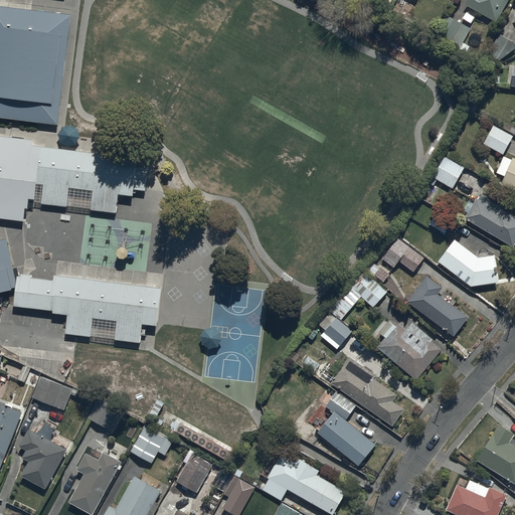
[(467,0),(465,5),(496,22),(508,0),(467,0)]
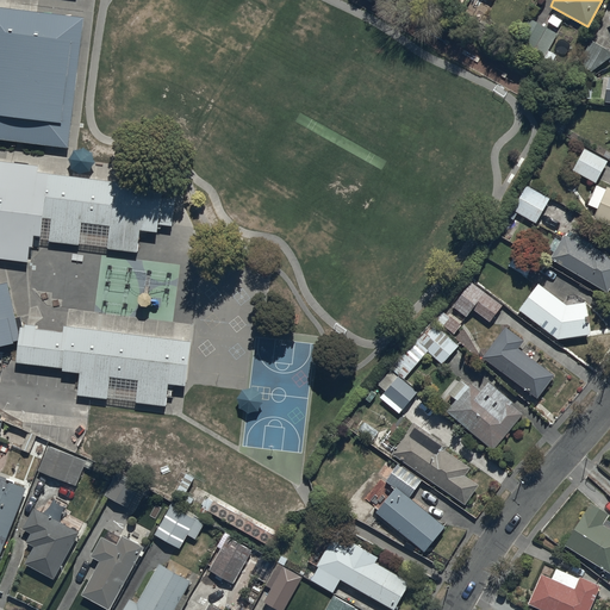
[(0,6),(0,138),(68,150),(83,17),(0,6)]
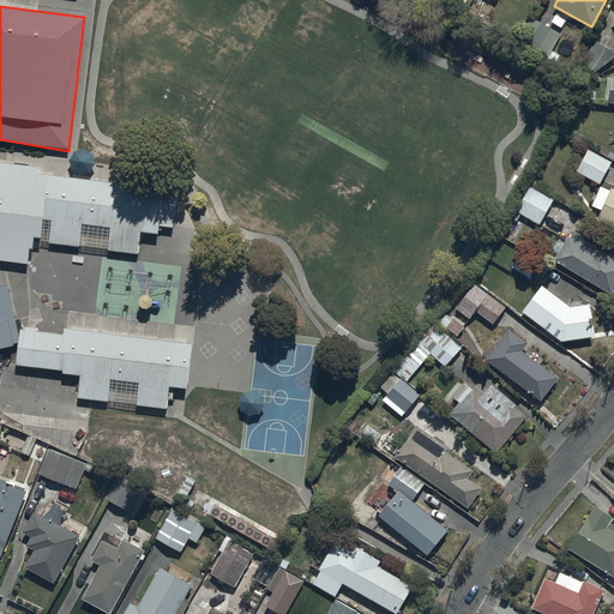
[(561,35),(531,18),(519,41),(533,48),(531,49),(535,52),(534,54),(546,60),(547,59),(555,64),(560,55),(552,50),(561,35)]
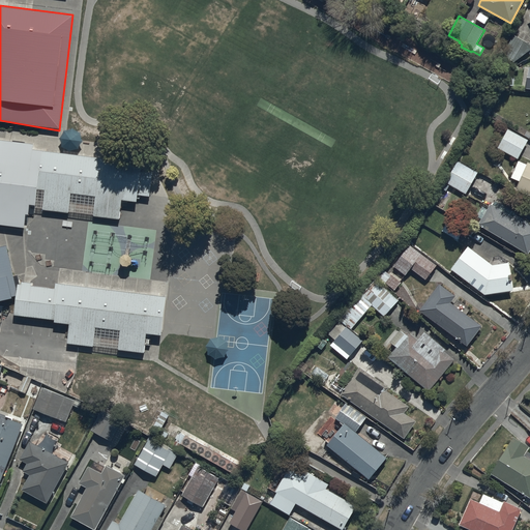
[(529,50),(529,43),(511,34),(500,55),(513,63),(529,50)]
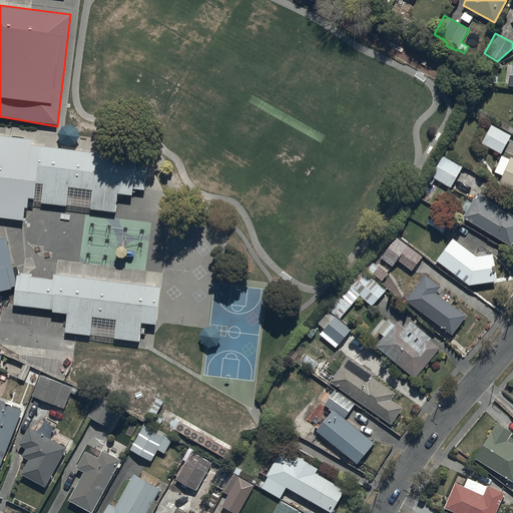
[(481,143),(501,154),(511,135),(491,125),(481,143)]
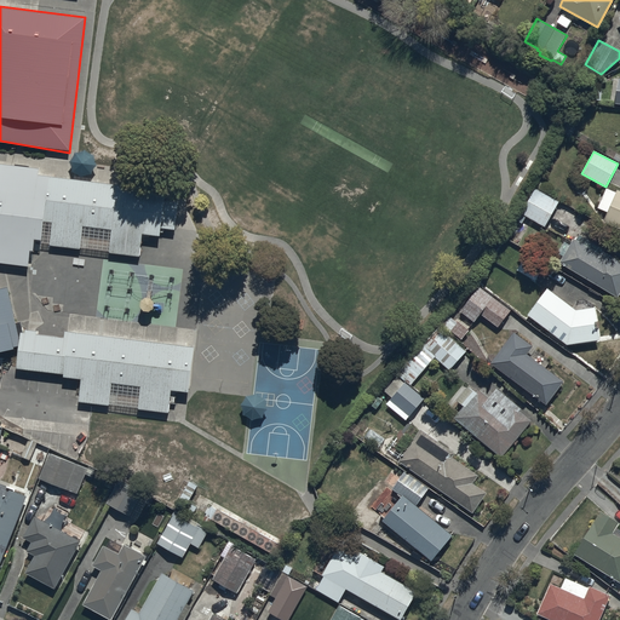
[(39,166),(0,161),(0,259),(29,263),(32,241),(139,253),(142,230),(161,231),(161,225),(176,227),(178,199),(165,197),(166,187),(39,172),(39,166)]
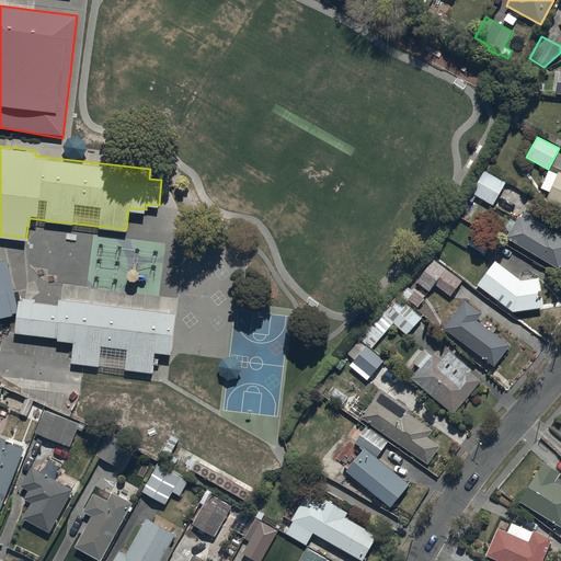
[(493,206),(494,204),(506,182),(483,170),(470,193),(493,206)]
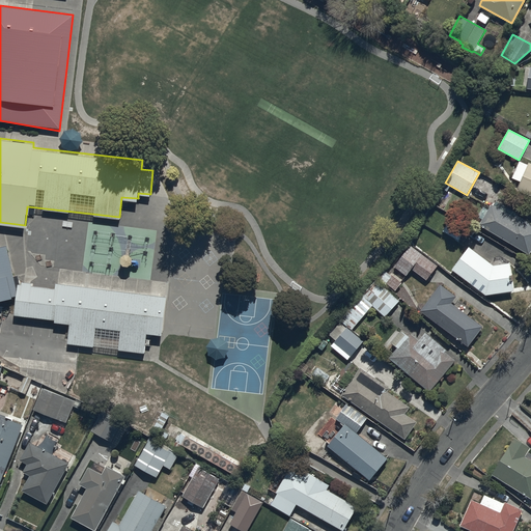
[(530,163),(529,162),(527,165),(520,162),(512,178),(520,182),(515,191),(530,196),(530,163)]
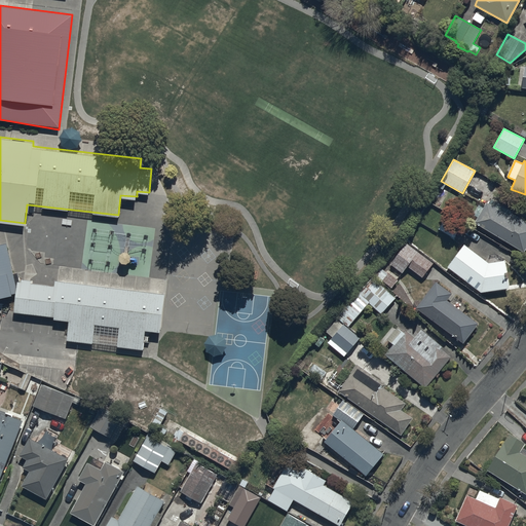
[(509,216),(486,202),(474,223),(524,253),(525,249),(525,222),(510,213),(509,216)]
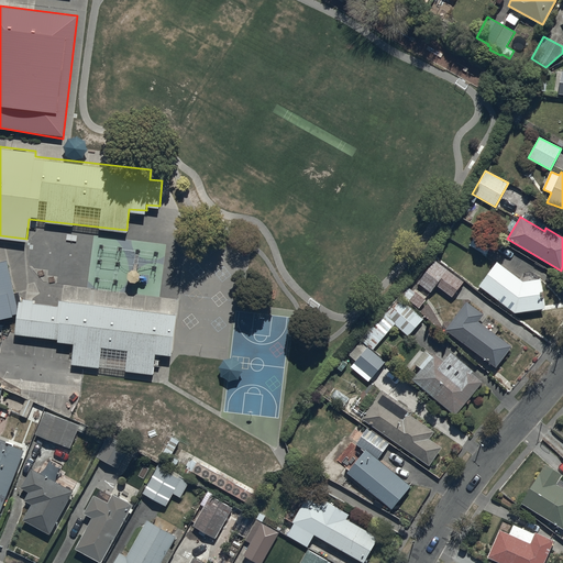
[(477,232),(468,245),(486,256),(494,243),(477,232)]
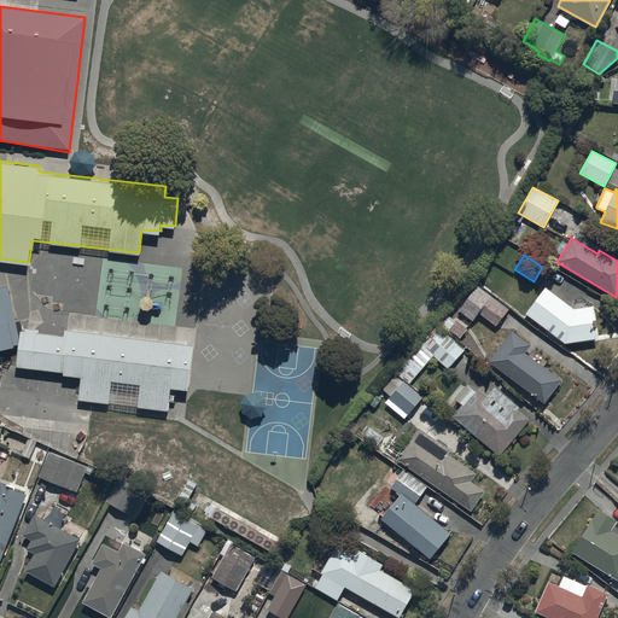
[(0,285),(0,347),(16,343),(18,330),(7,284),(0,285)]
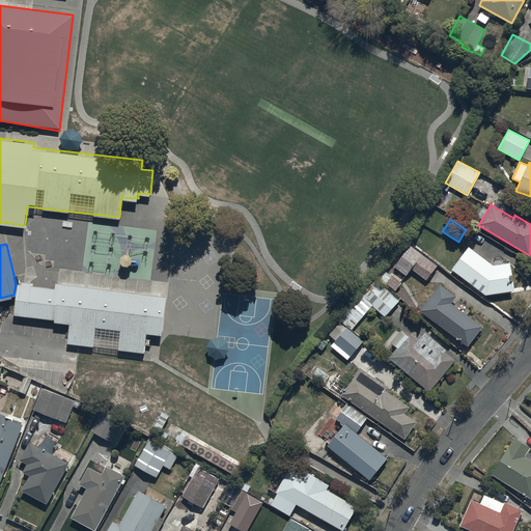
[(392,266),(407,276),(412,270),(426,281),(437,267),(409,245),(392,266)]
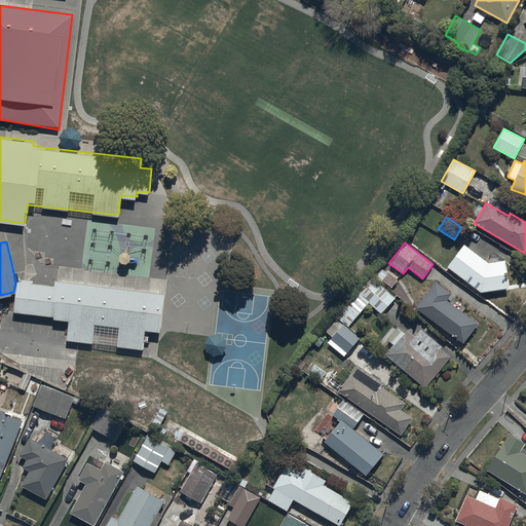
[(464,245),(447,267),(481,293),(509,289),(505,261),(488,263),(464,245)]
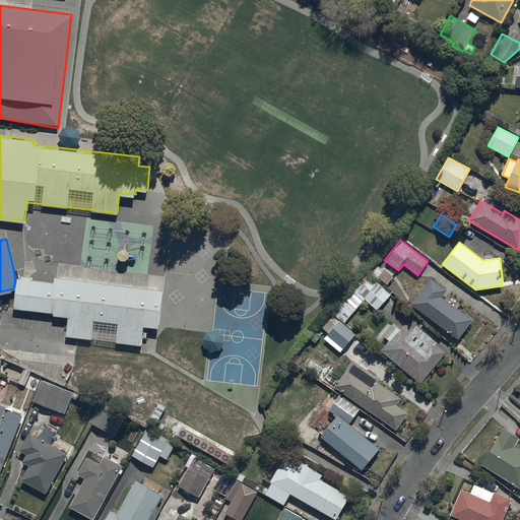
[(382,264),(380,267),(375,263),(369,270),(387,284),(393,277),(391,276),(395,272),(390,268),(389,269),(382,264)]
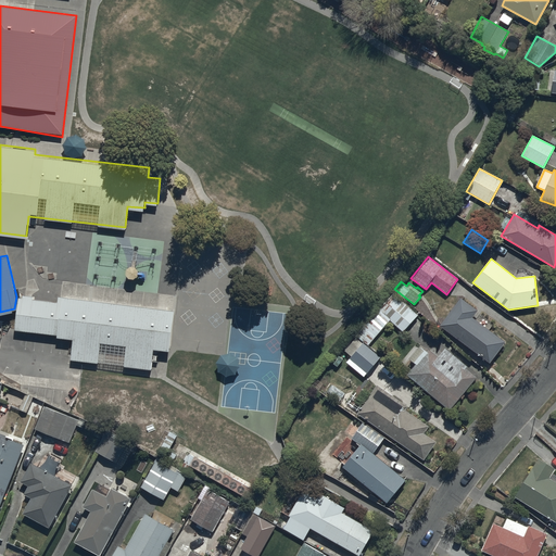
[(370,342),(390,321),(403,333),(419,315),(393,292),(357,331),(370,342)]
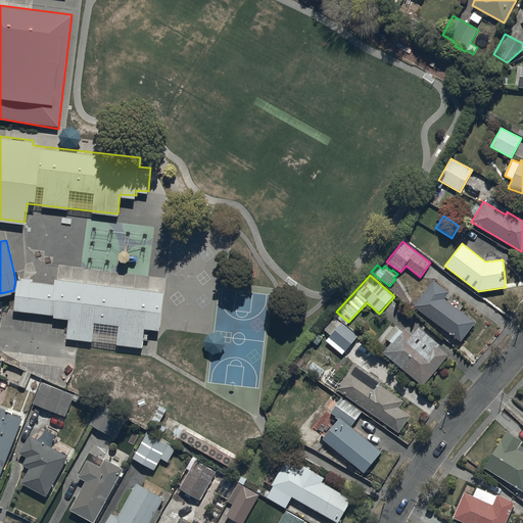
[(116,326),(114,343),(139,347),(142,327),(157,329),(162,293),(57,280),(57,286),(53,315),(53,318),(68,320),(65,337),(78,339),(91,341),(93,323),(116,326)]
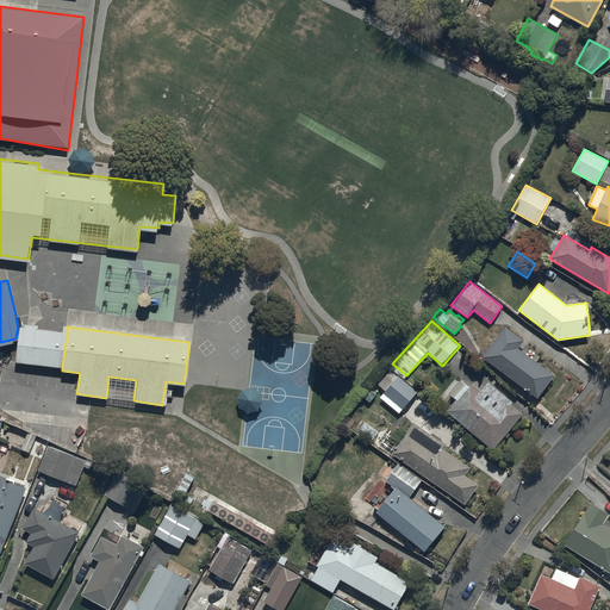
[(20,328),(17,362),(62,367),(67,334),(20,328)]
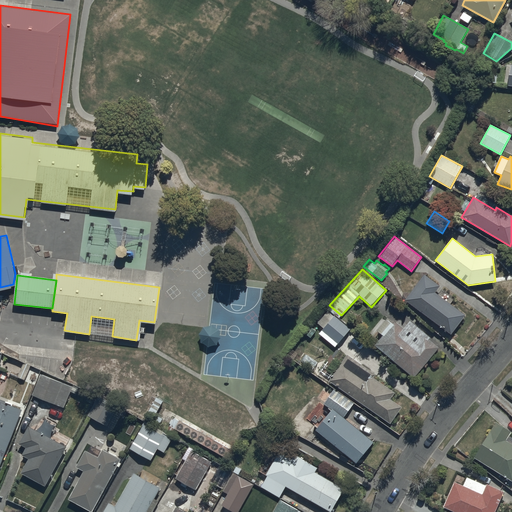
[(424,275),(405,299),(450,335),(465,316),(435,293),(440,287),(424,275)]
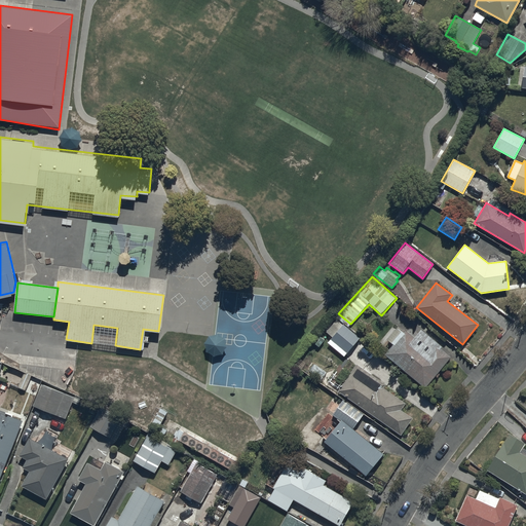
[(336,320),(326,332),(332,338),(328,343),(343,358),(360,341),(336,320)]
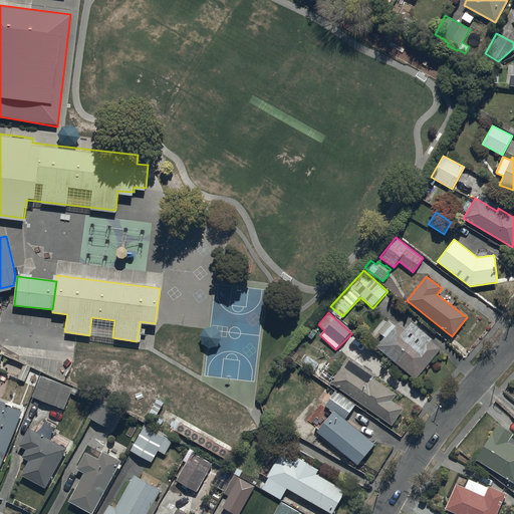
[(383,337),(375,346),(414,379),(441,348),(431,340),(432,339),(413,321),(408,326),(401,320),(396,326),(388,320),(377,332),(383,337)]
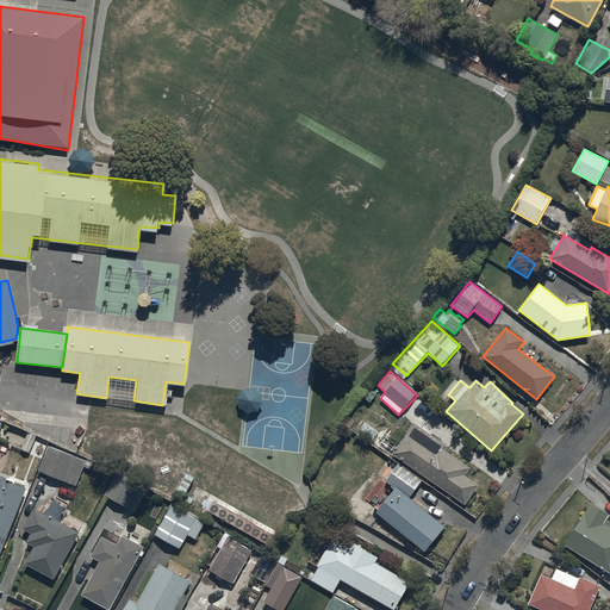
[(412,423),(392,455),(466,504),(478,485),(464,475),(470,467),(443,450),(447,446),(412,423)]
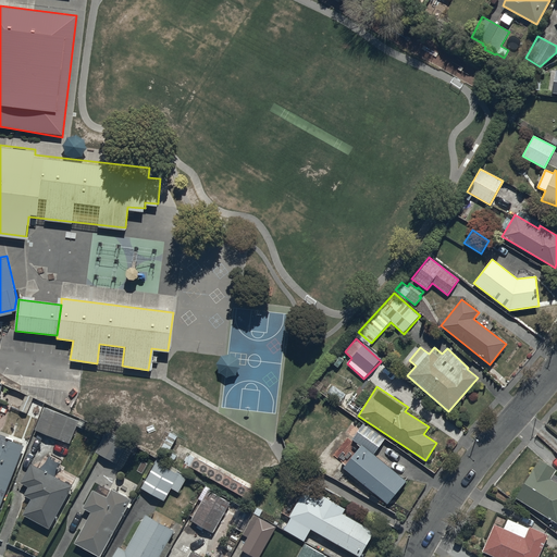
[(35,398),(26,394),(19,410),(27,413),(35,398)]
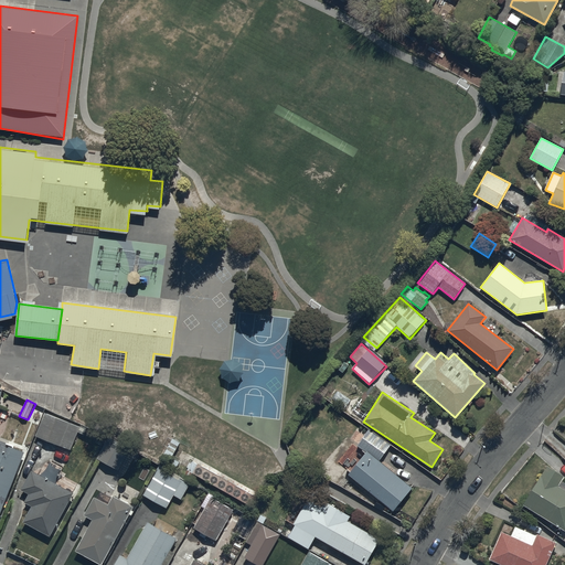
[(44,413),(35,436),(71,450),(80,427),(44,413)]
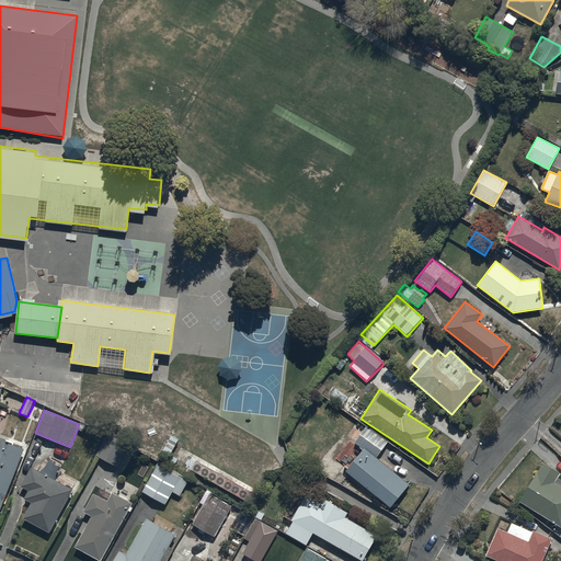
[(410,484),(376,457),(387,443),(367,426),(354,443),(363,449),(345,471),(391,506),(410,484)]
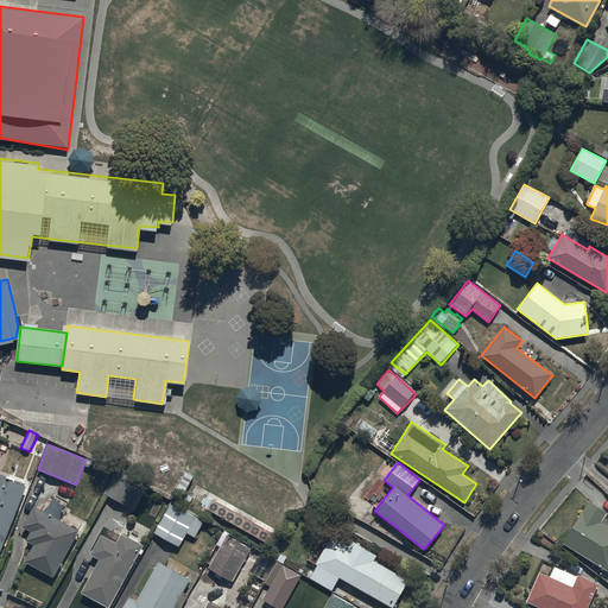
[(118,479),(108,495),(135,511),(146,492),(127,481),(125,483),(118,479)]
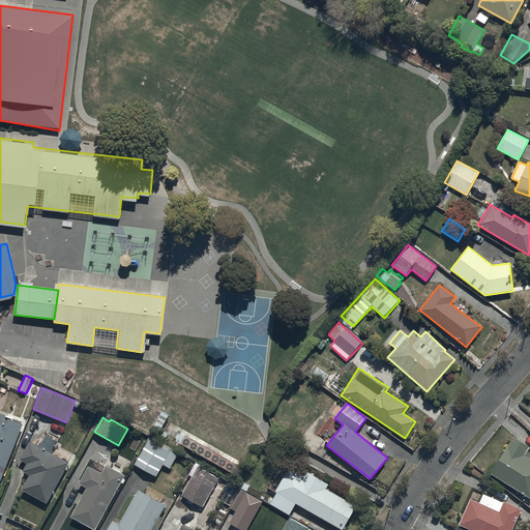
[(0,483),(23,425),(9,420),(6,427),(0,423),(0,483)]
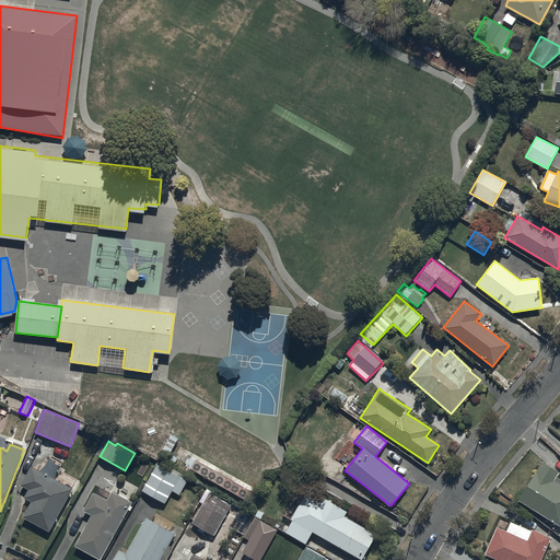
[(559,480),(556,478),(559,473),(541,462),(518,501),(559,525),(559,480)]
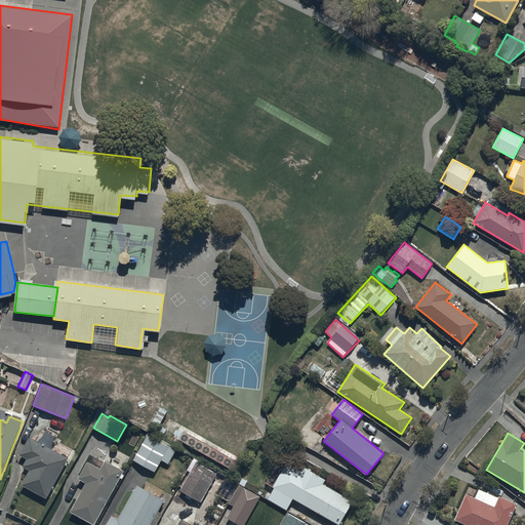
[(147,436),(133,460),(155,473),(162,460),(168,463),(176,449),(167,443),(165,446),(147,436)]
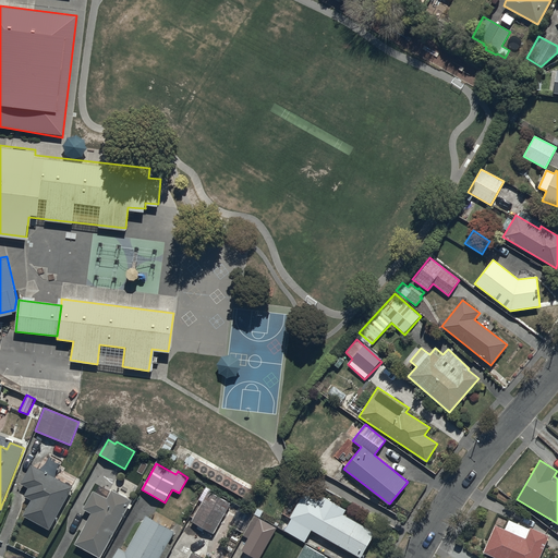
[(74,488),(32,465),(22,484),(29,488),(25,497),(32,501),(24,517),(50,531),(74,488)]
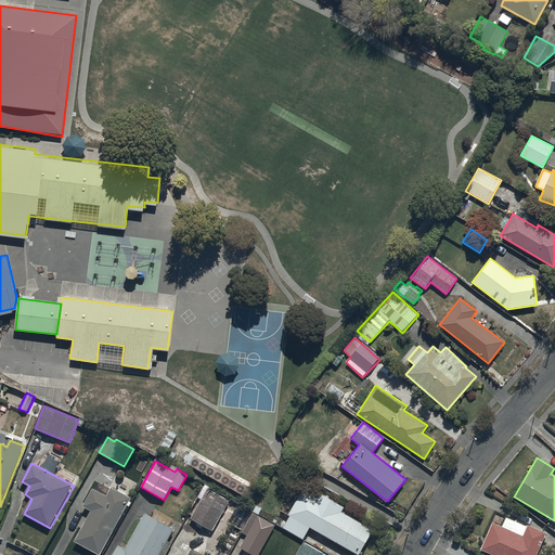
[(304,540),(310,527),(358,554),(359,554),(374,530),(360,523),(363,518),(357,514),(353,519),(341,513),(345,507),(306,485),(288,515),(291,516),(284,528),(304,540)]
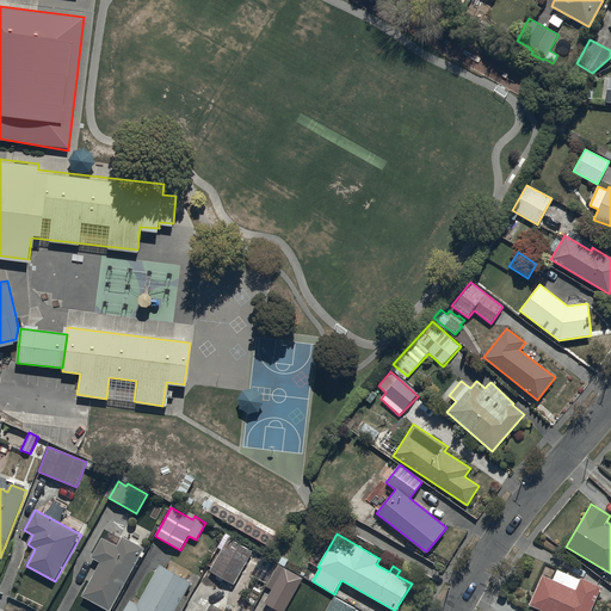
[(107,610),(110,610),(144,548),(122,537),(117,545),(103,537),(92,557),(102,563),(82,598),(107,610)]
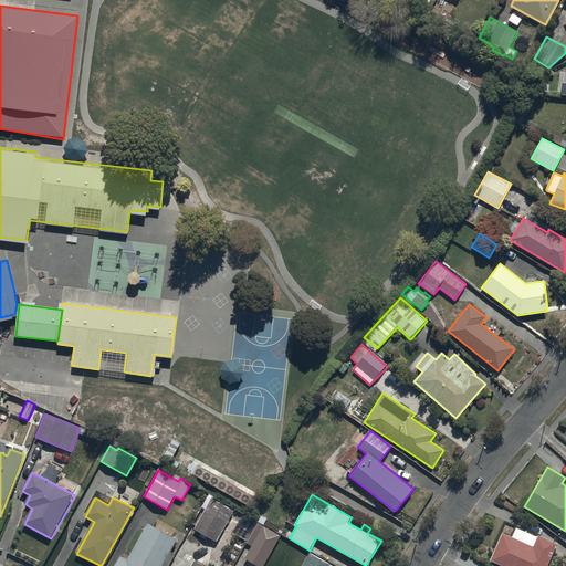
[(234,512),(211,499),(195,528),(218,542),(234,512)]
